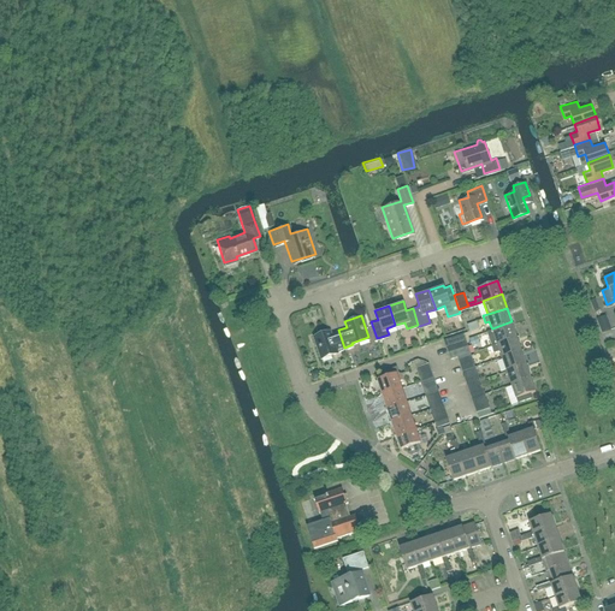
[(466,325),(468,332),(479,328),(477,321),(466,325)]
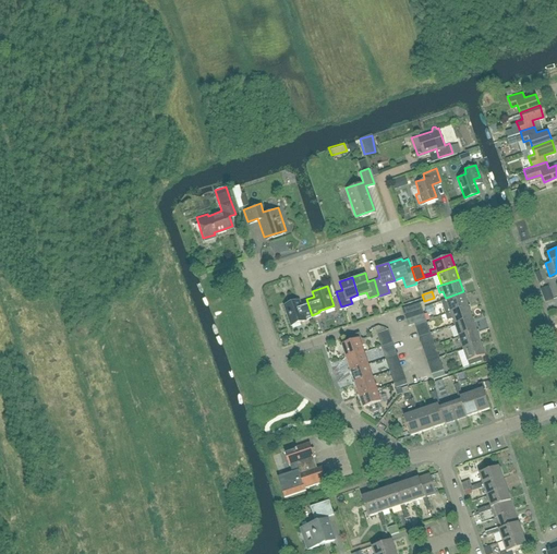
[(468,304),(463,291),(446,298),(445,297),(439,299),(445,312),(468,304)]
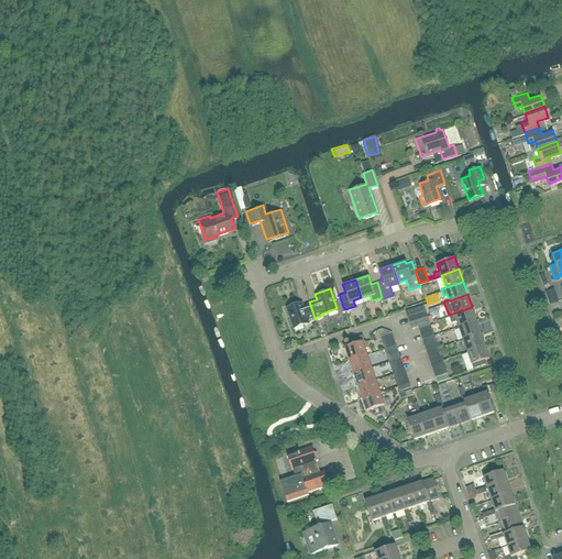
[(549,302),(549,303),(558,299),(555,294),(547,296),(549,302)]
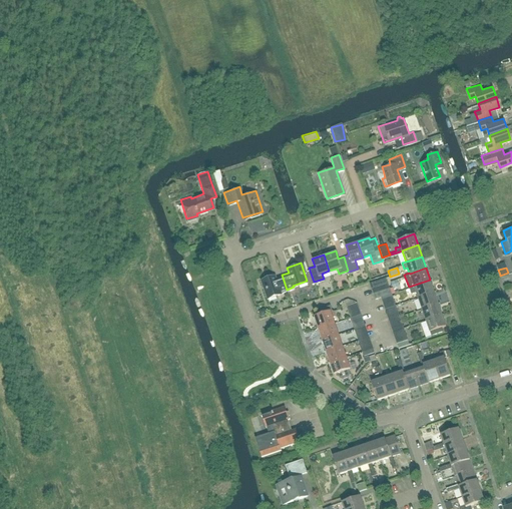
[(287,290),(282,275),(276,277),(275,275),(261,279),(267,297),(281,292),(287,290)]
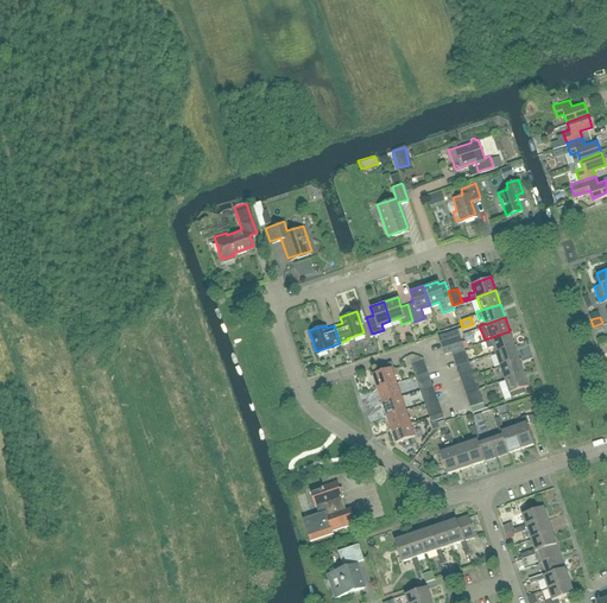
[(440,340),(459,334),(457,327),(437,334),(440,340)]
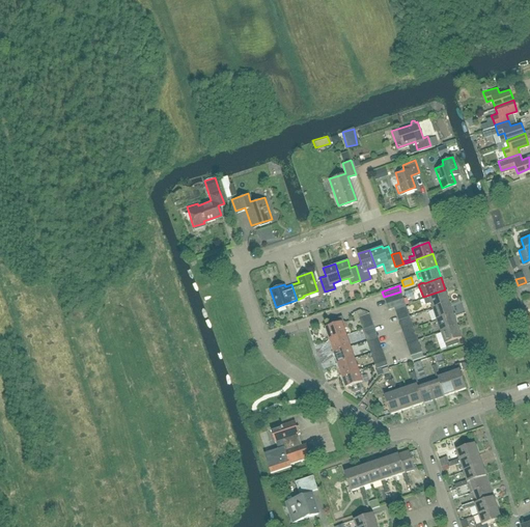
[(431,306),(448,301),(445,289),(423,297),(425,302),(429,301),(431,306)]
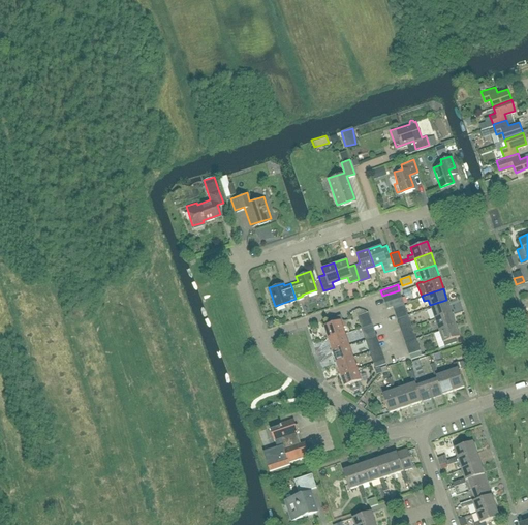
[(399,290),(382,296),(384,301),(401,296),(399,290)]
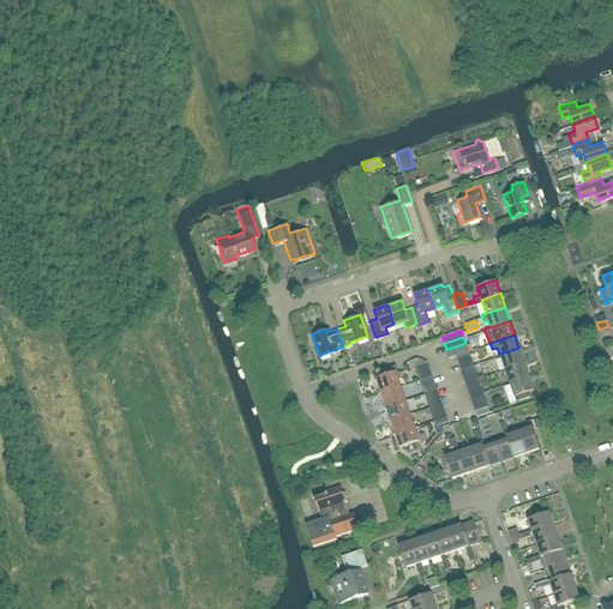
[(466,343),(446,349),(449,356),(455,354),(456,356),(469,351),(468,349),(466,343)]
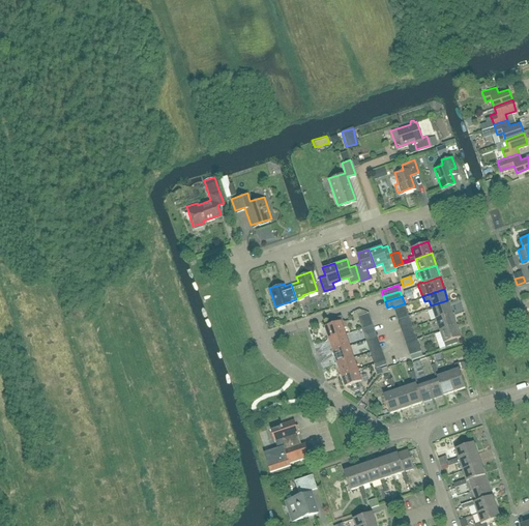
[(431,305),(435,317),(451,312),(447,300),(431,305)]
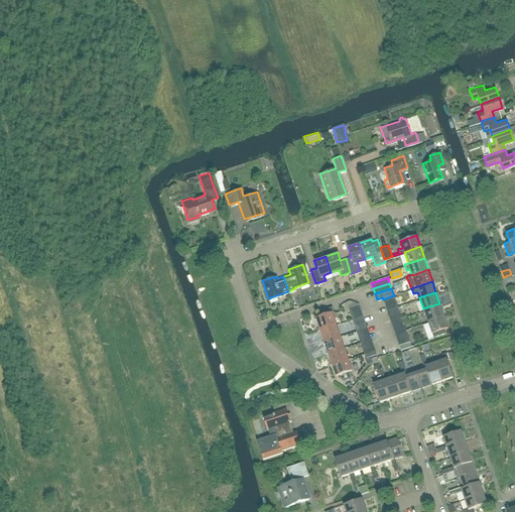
[(439,303),(423,308),(427,321),(443,314),(439,303)]
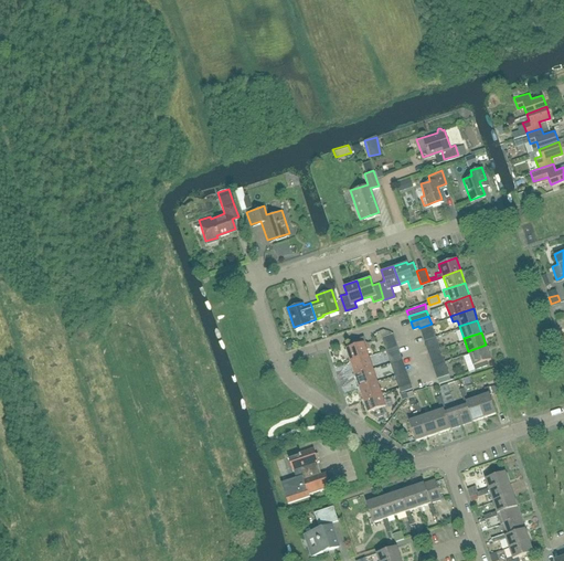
[(363,341),(346,347),(350,360),(368,355),(365,348),(369,347),(366,340),(363,341)]
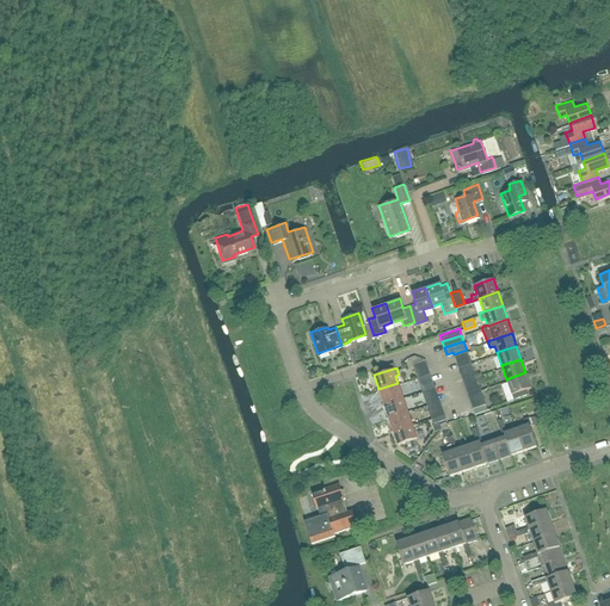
[(525,372),(506,379),(512,397),(528,393),(525,388),(530,387),(525,372)]
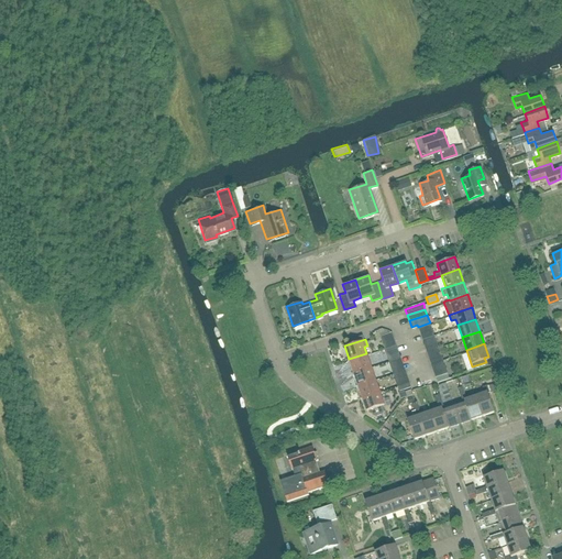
[(372,358),(370,352),(366,353),(349,359),(353,371),(371,365),(368,359),(372,358)]
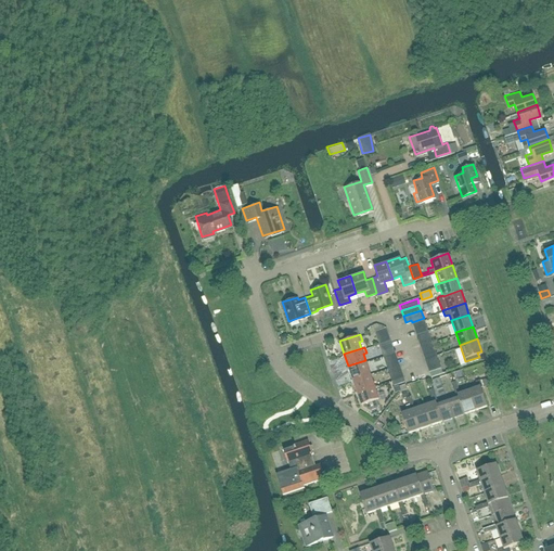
[(423,353),(424,358),(436,354),(435,348),(423,353)]
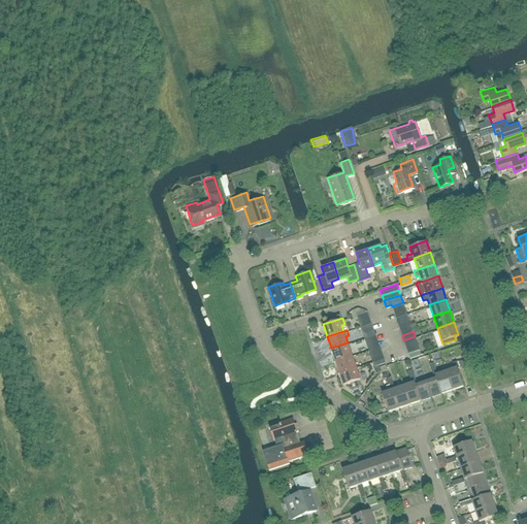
[(348,342),(331,348),(335,360),(352,354),(348,342)]
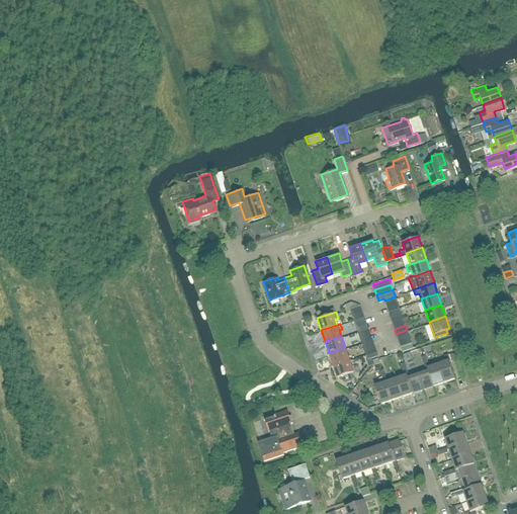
[(400,345),(403,344),(411,341),(409,337),(399,340),(400,345)]
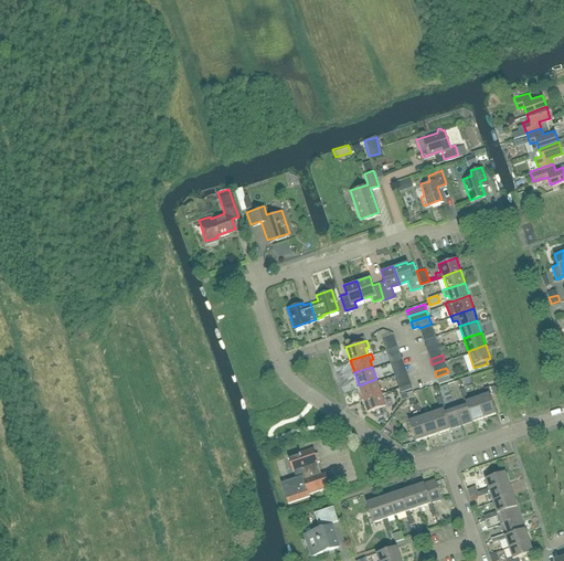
[(477,383),(486,380),(482,371),(472,376),(477,383)]
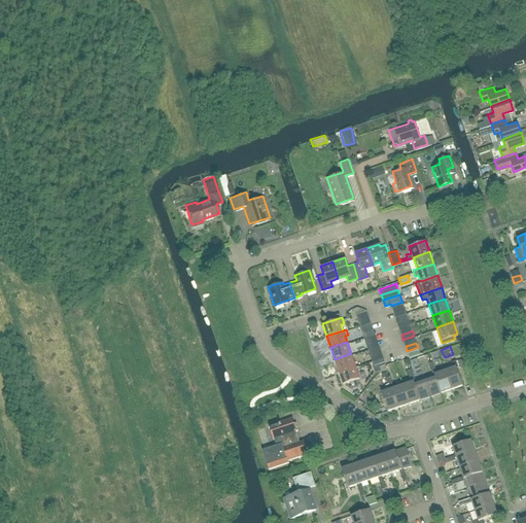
[(351,353),(335,359),(339,371),(355,364),(351,353)]
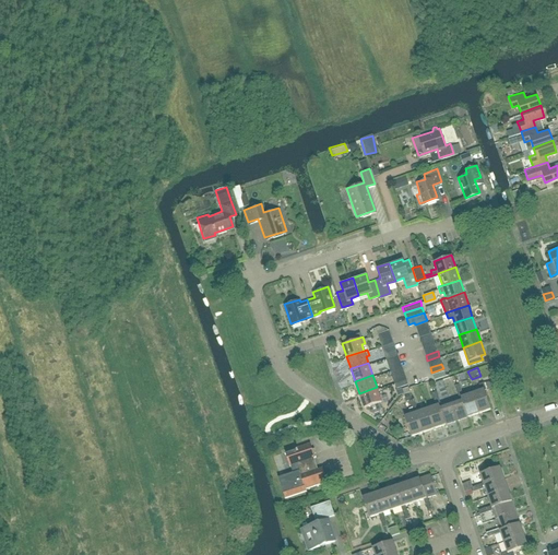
[(442,378),(443,392),(453,392),(452,378),(442,378)]
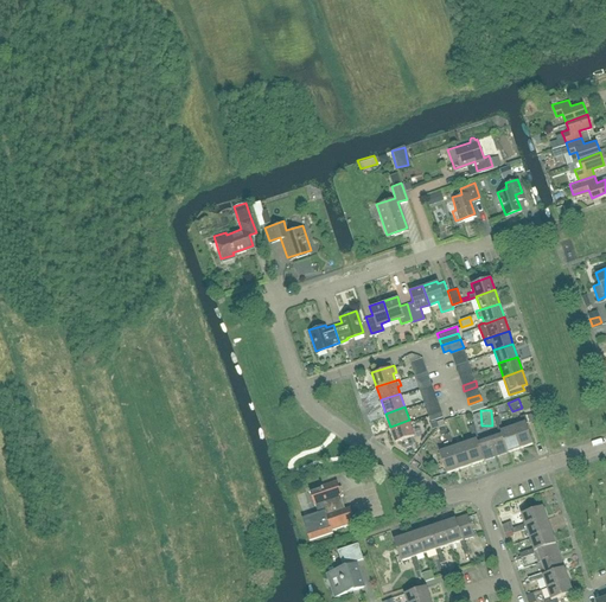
[(514,423),(512,423),(520,446),(531,441),(524,420),(527,420),(527,418),(524,411),(520,414),(520,415),(522,421),(514,423)]
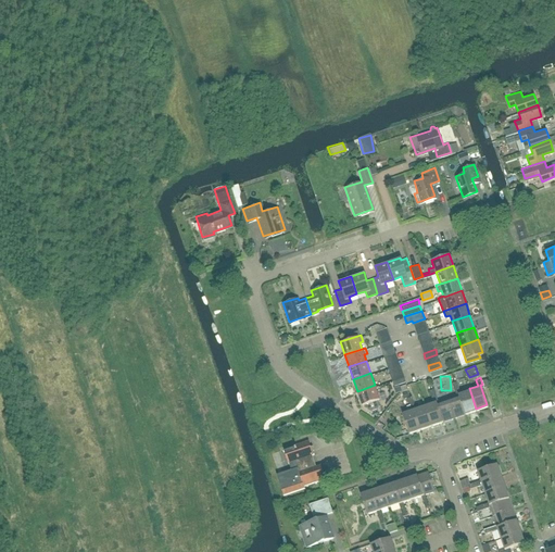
[(375,385),(357,391),(361,403),(365,402),(366,406),(370,408),(376,406),(378,402),(377,399),(378,398),(375,385)]
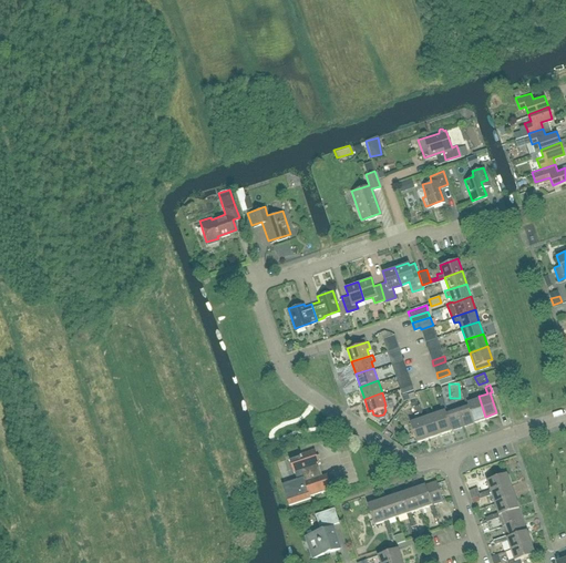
[(462,425),(473,420),(466,400),(469,399),(466,393),(462,395),(464,401),(455,405),(462,425)]
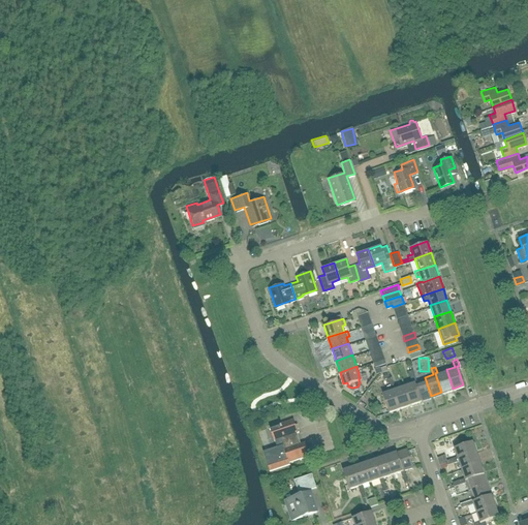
[(435,373),(441,392),(453,389),(446,369),(437,372),(435,373)]
